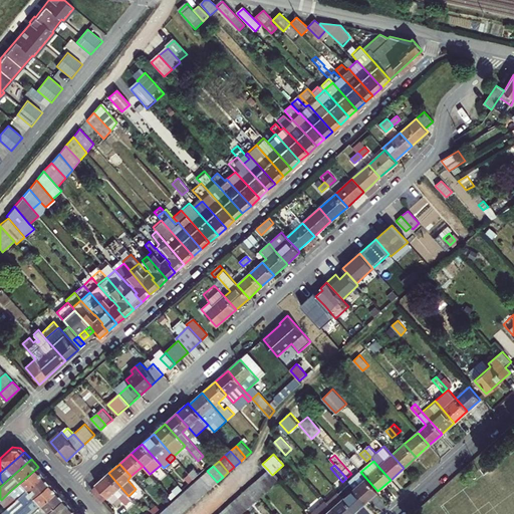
[(0,501),(6,509),(45,475),(38,467),(10,491),(1,500),(0,500),(0,501)]
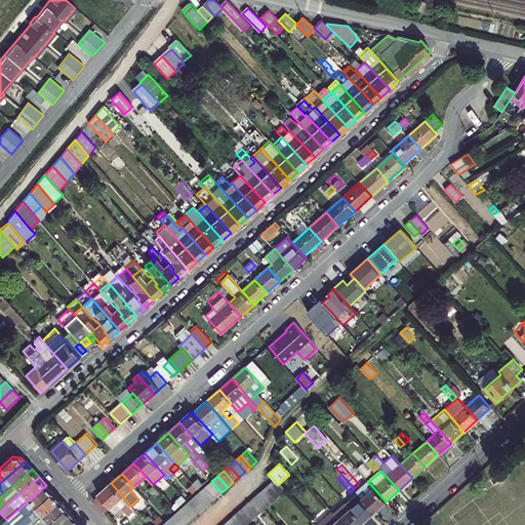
[(198,479),(193,483),(198,488),(203,484),(198,479)]
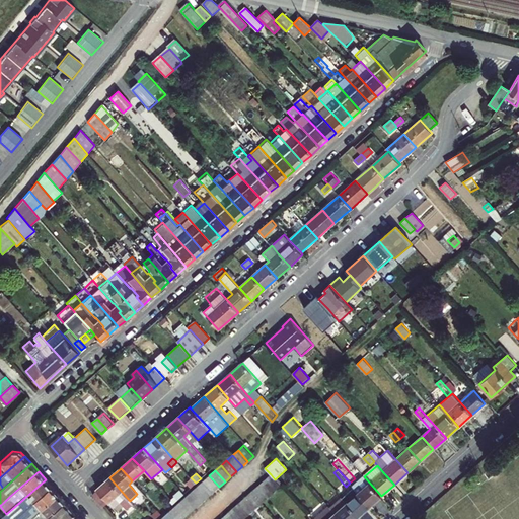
[(264,482),(274,493),(281,487),(275,479),(271,474),(264,482)]
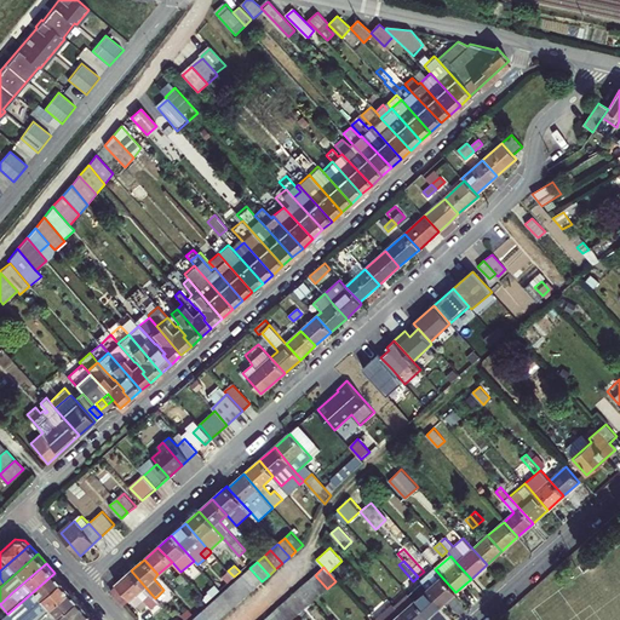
[(256,587),(262,581),(250,568),(244,574),(256,587)]
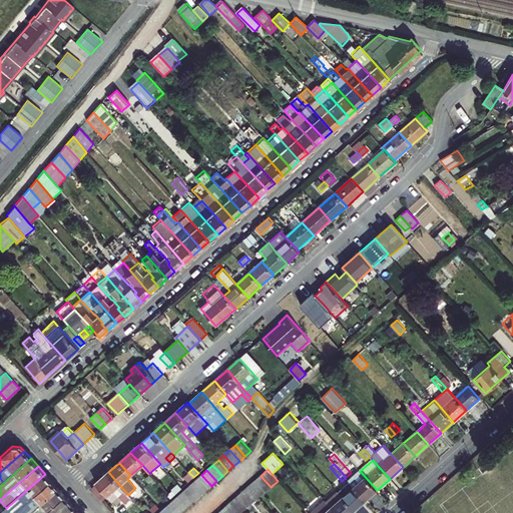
[(377,490),(360,471),(349,481),(351,483),(366,500),(377,490)]
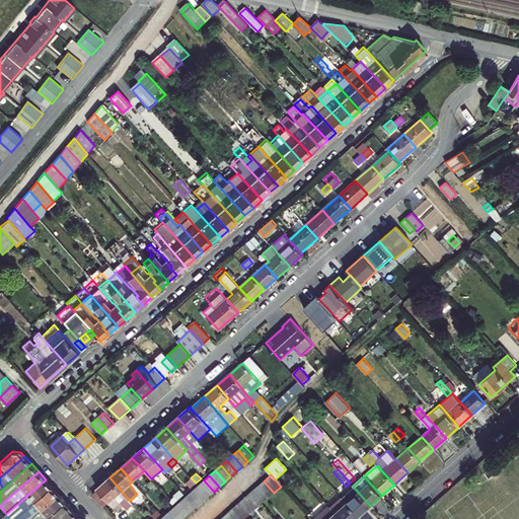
[(93,495),(103,506),(108,502),(114,507),(121,501),(124,506),(125,505),(131,512),(136,508),(130,501),(109,477),(97,489),(98,490),(93,495)]
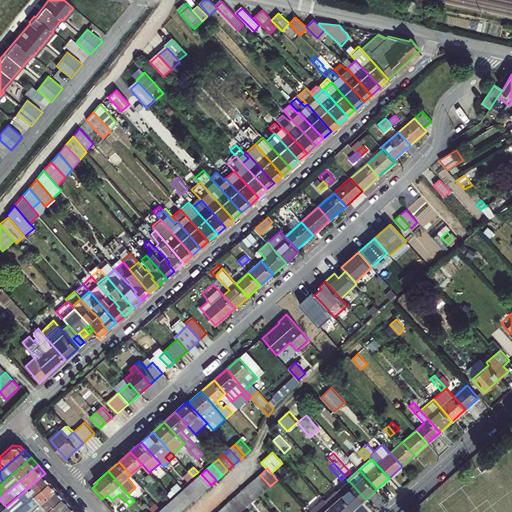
[(188,481),(193,476),(188,471),(184,476),(188,481)]
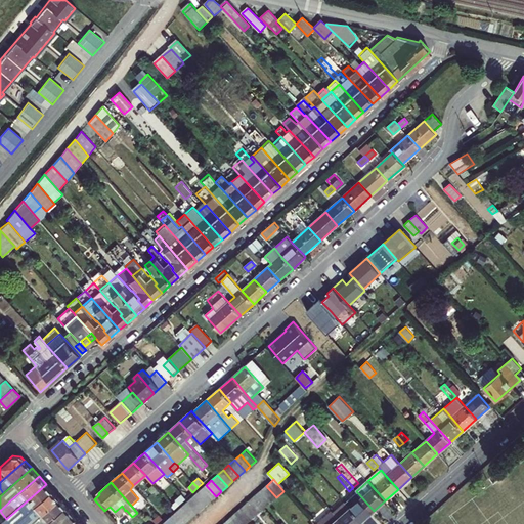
[(0,523),(15,523),(36,507),(52,491),(46,484),(6,519),(0,523)]
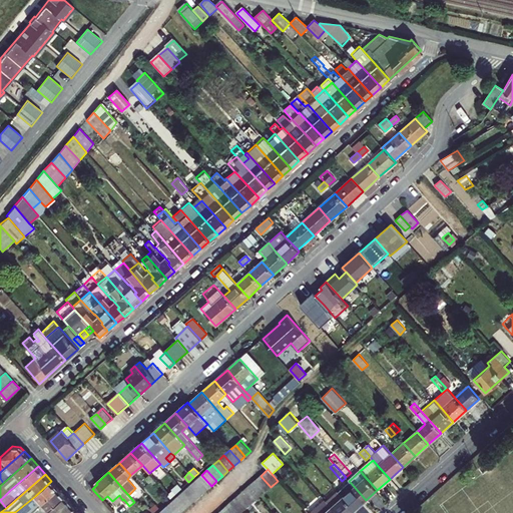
[(152,485),(157,482),(150,475),(146,479),(152,485)]
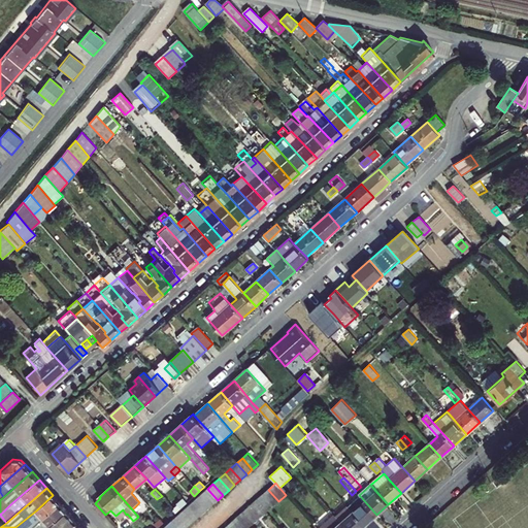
[(218,500),(207,489),(201,494),(211,505),(218,500)]
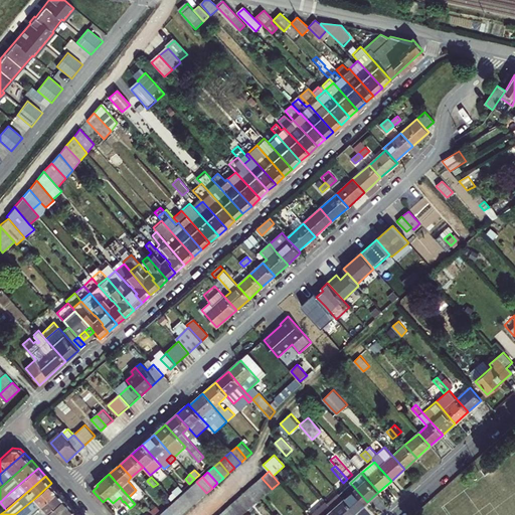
[(266,494),(272,489),(262,478),(255,483),(266,494)]
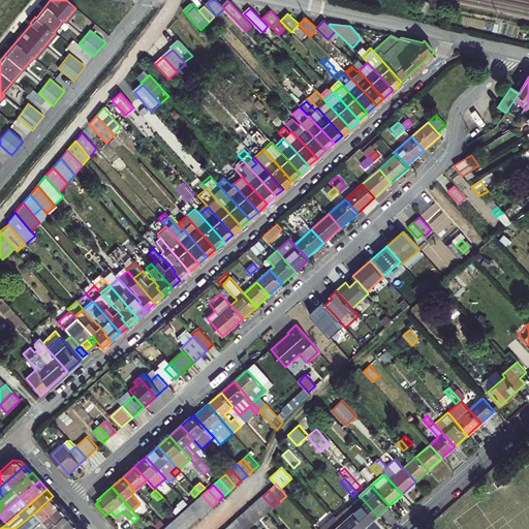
[(206,511),(212,506),(201,495),(196,500),(206,511)]
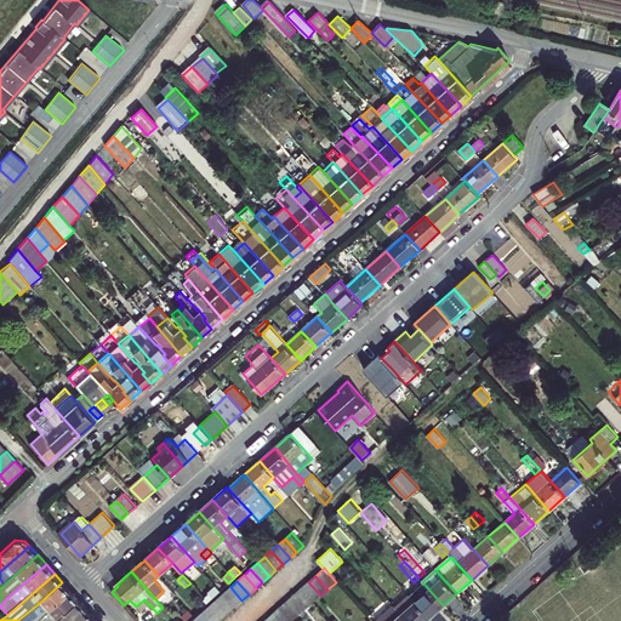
[(51,610),(70,592),(62,582),(43,600),(51,610)]
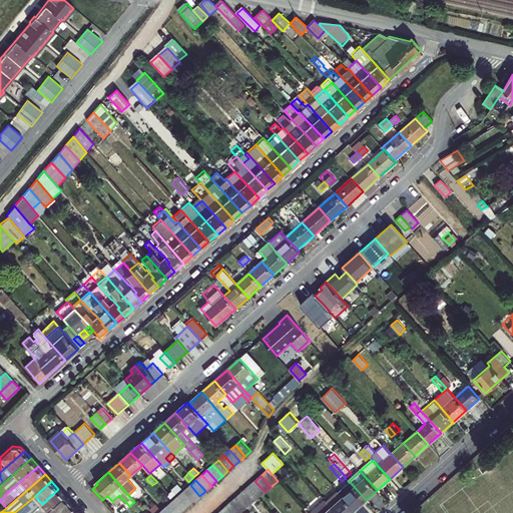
[(248,486),(259,497),(265,492),(254,481),(248,486)]
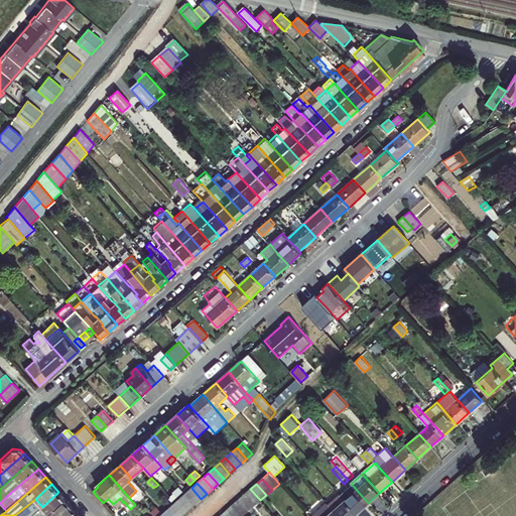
[(174,490),(178,494),(182,491),(179,486),(174,490)]
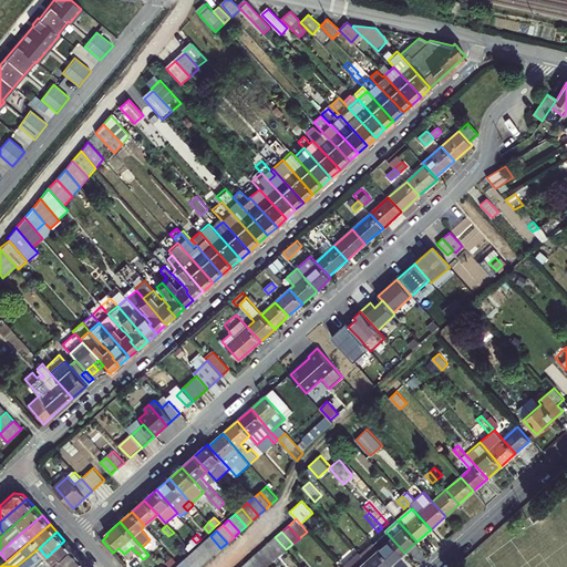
[(388,534),(374,545),(392,564),(404,553),(388,534)]
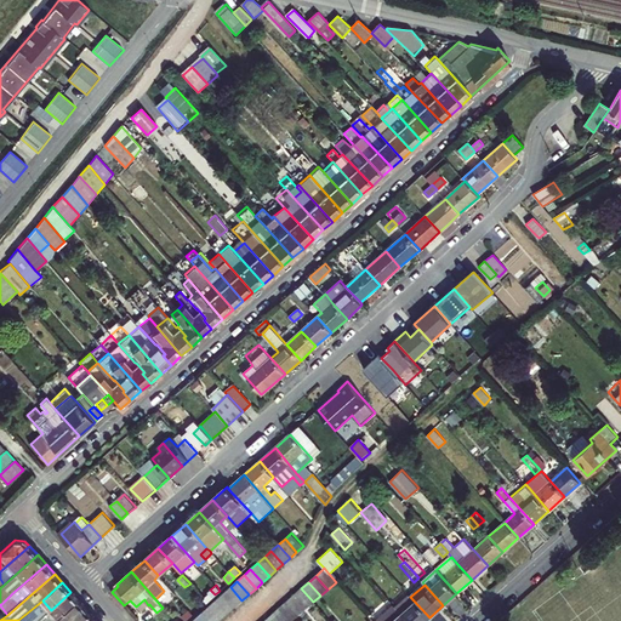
[(241,600),(231,587),(223,593),(235,607),(241,600)]
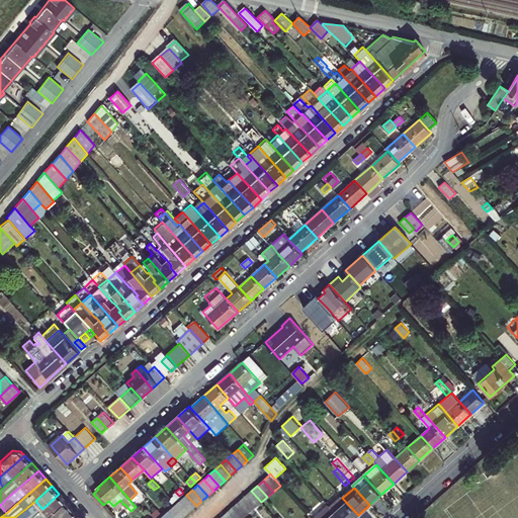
[(251,491),(245,497),(255,508),(260,504),(261,502),(251,491)]
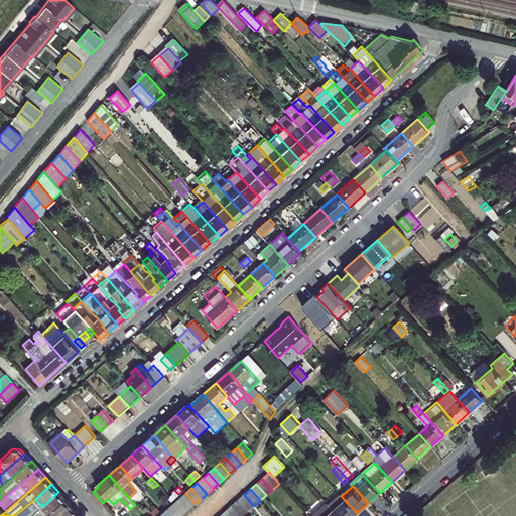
[(31,515),(45,515),(65,499),(58,492),(42,507),(36,511),(31,515)]
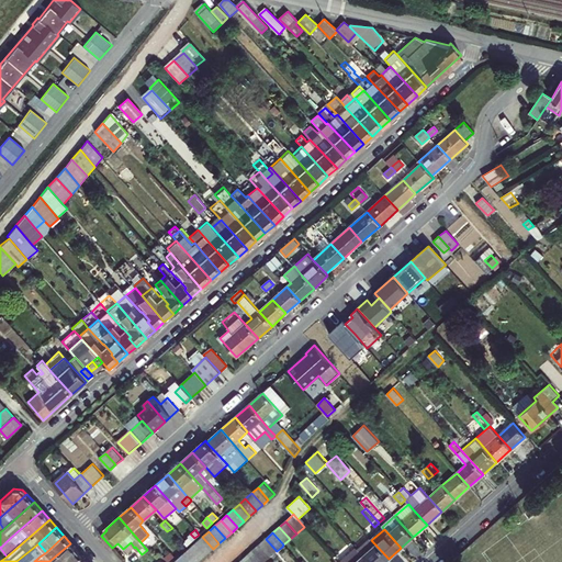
[(202,537),(195,542),(206,554),(213,549),(202,537)]
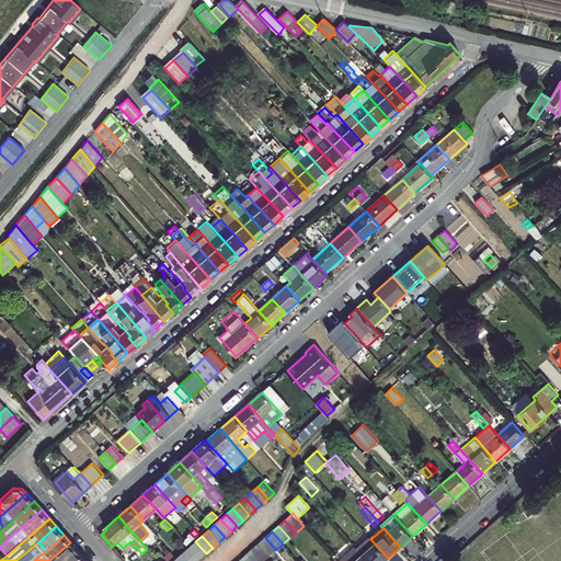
[(259,544),(270,556),(276,550),(265,538),(259,544)]
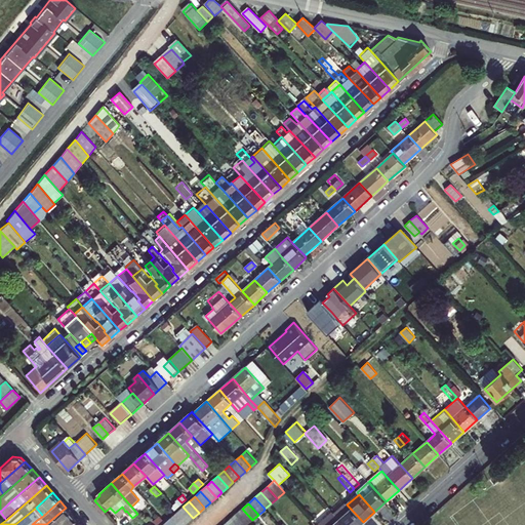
[(359,524),(363,522),(347,505),(335,515),(344,524),(359,524)]
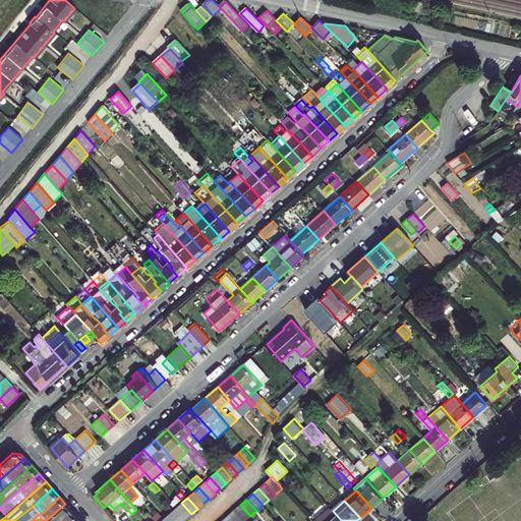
[(121,503),(114,509),(118,514),(124,508),(121,503)]
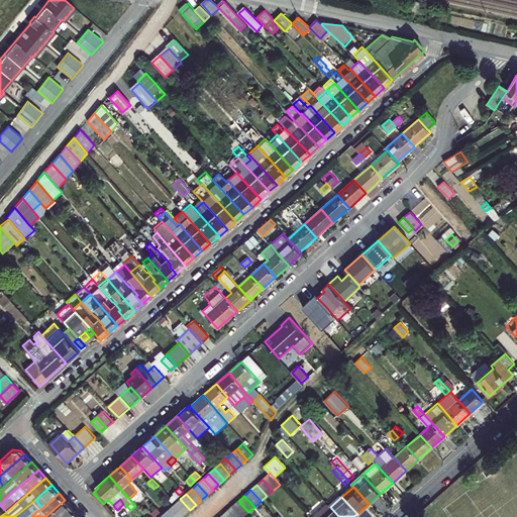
[(190,510),(180,499),(175,504),(185,515),(190,510)]
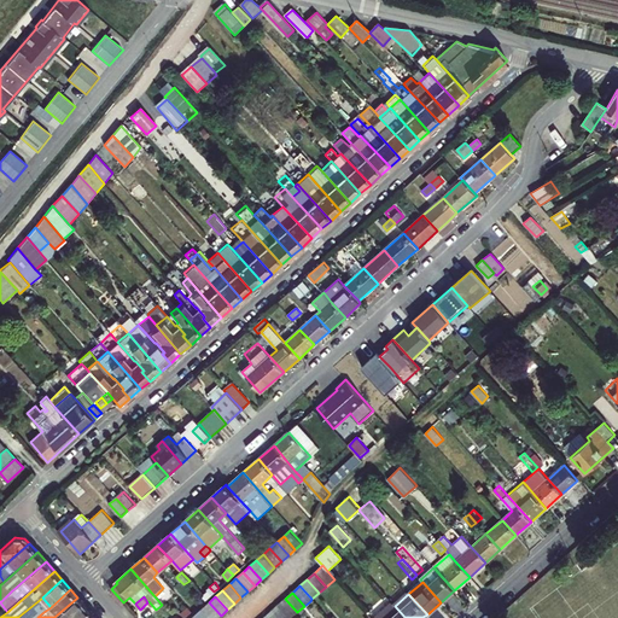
[(74,617),(86,607),(77,598),(54,617),(74,617)]
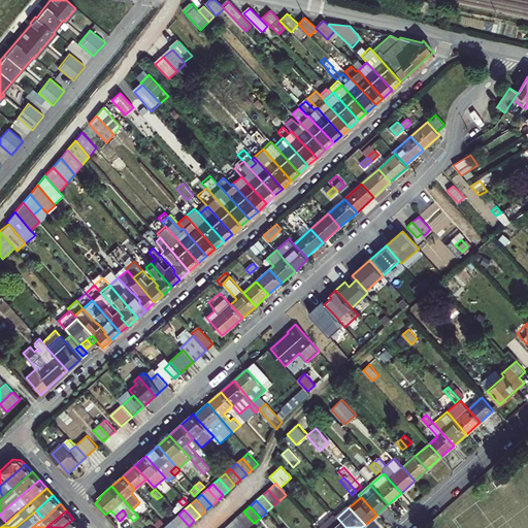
[(243,512),(237,517),(248,527),(254,523),(243,512)]
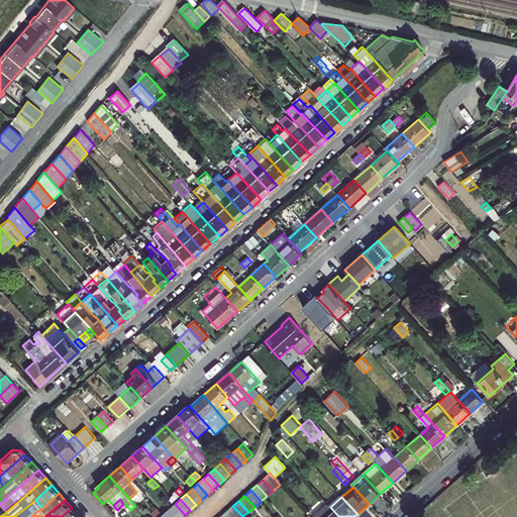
[(175,516),(182,516),(185,515),(175,504),(169,509),(175,516)]
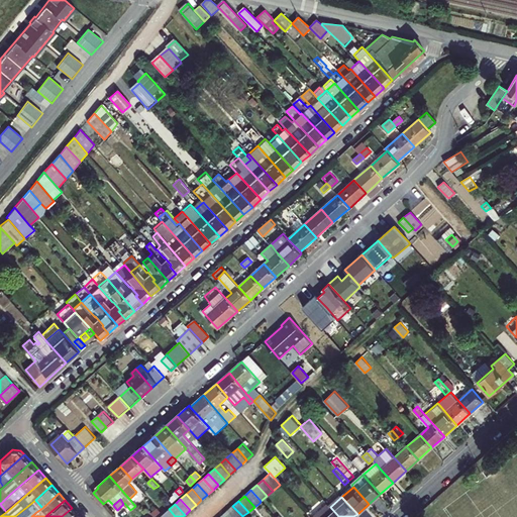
[(327,504),(313,516),(338,516),(330,507),(327,504)]
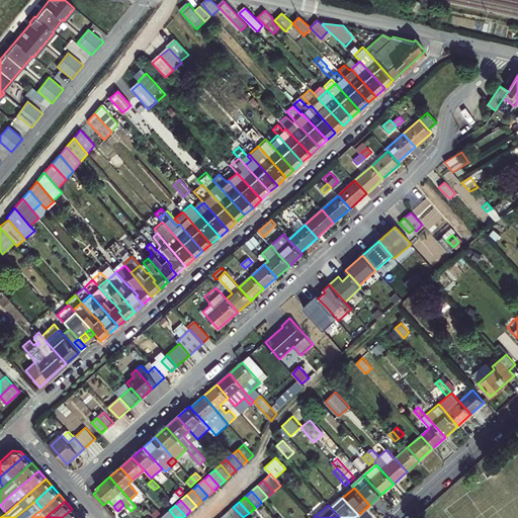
[(227,512),(232,517),(243,517),(233,507),(227,512)]
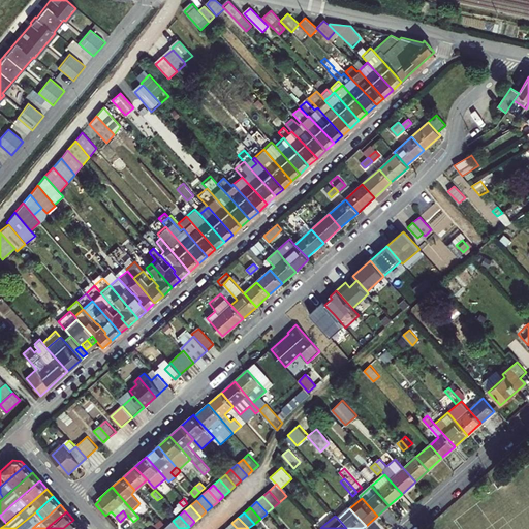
[(31,528),(32,528),(37,524),(32,519),(27,524),(31,528)]
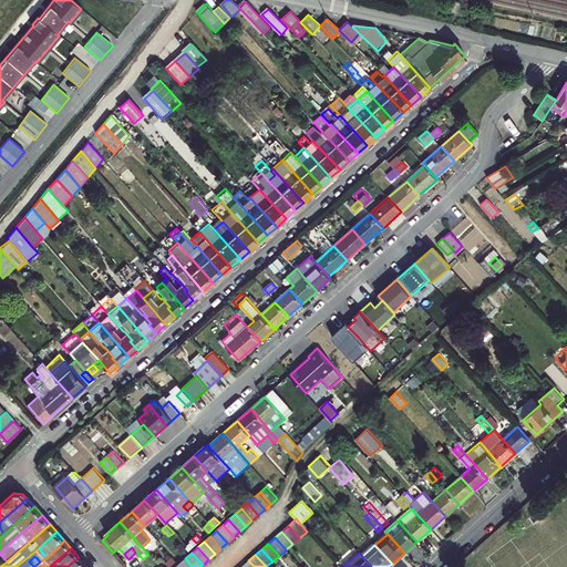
[(68,566),(84,566),(86,566),(79,557),(68,566)]
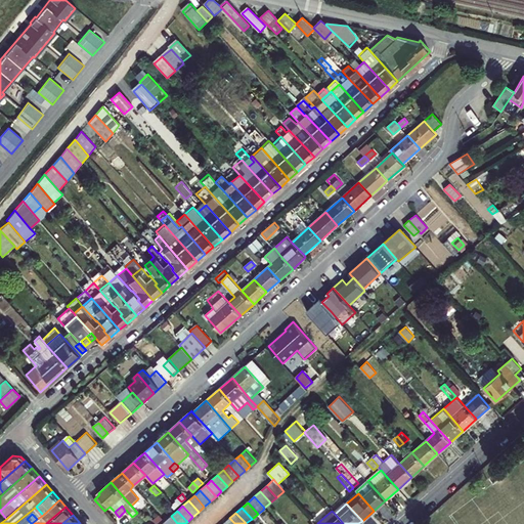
[(156,523),(163,518),(160,515),(153,520),(156,523)]
